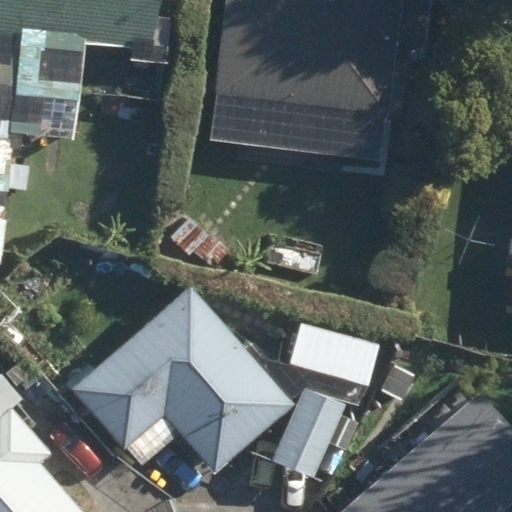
[(0,0),(0,27),(152,45),(158,0),(0,0)]
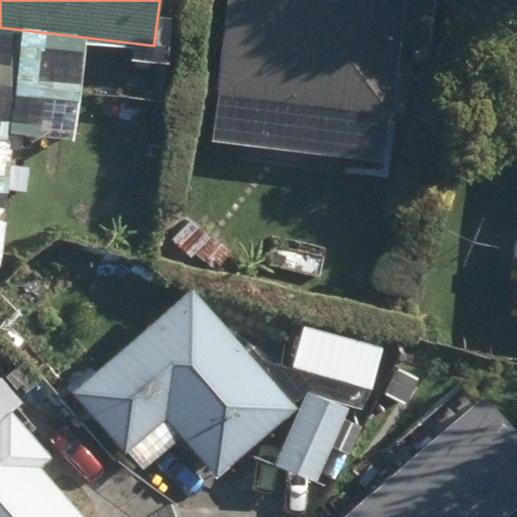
[(229,0),(219,93),(393,112),(401,42),(430,45),(435,0),(229,0)]
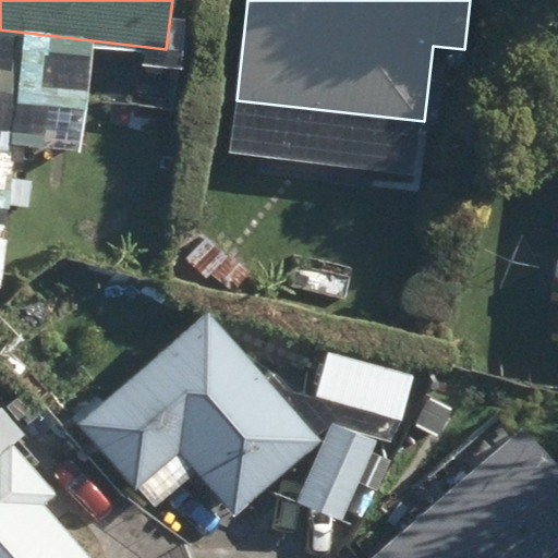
[(0,242),(1,243),(14,149),(9,149),(12,129),(0,126),(0,242)]
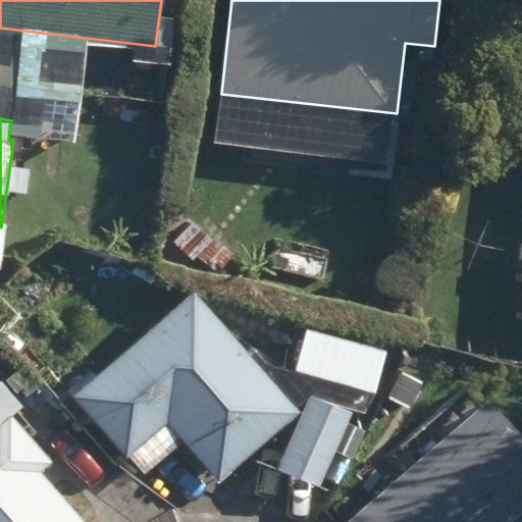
[(167,422),(217,481),(301,411),(195,286),(70,392),(126,456),(167,422)]
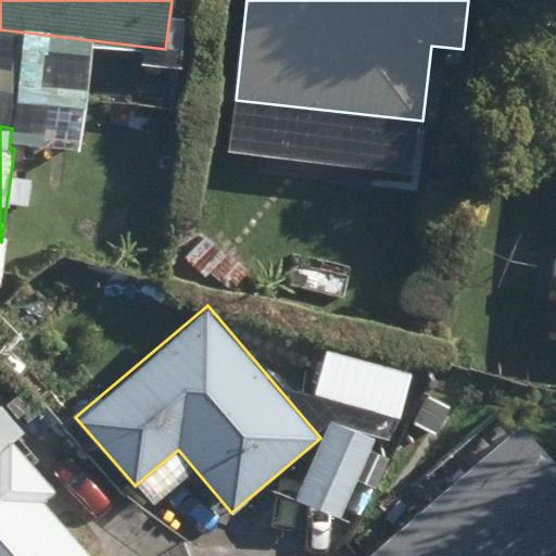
[(320,438),(363,456),(388,395),(406,403),(416,382),(355,356),(320,438)]
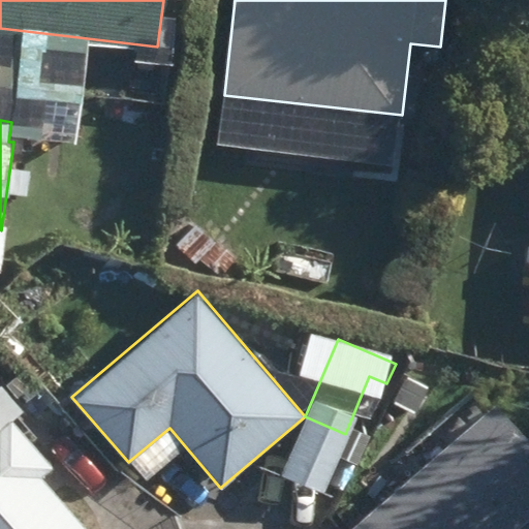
[(391,402),(414,414),(430,386),(406,373),(391,402)]
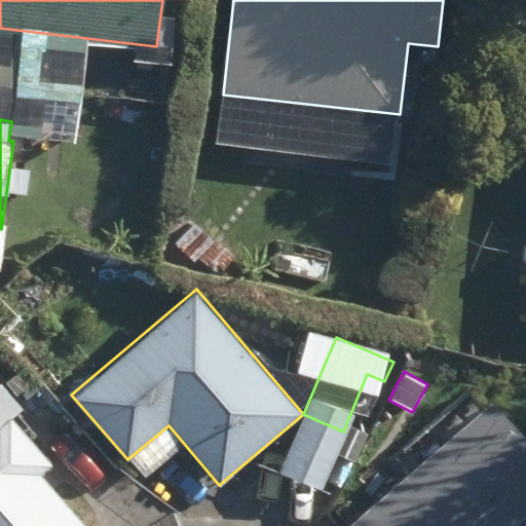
[(347,525),(525,525),(525,436),(494,400),(347,525)]
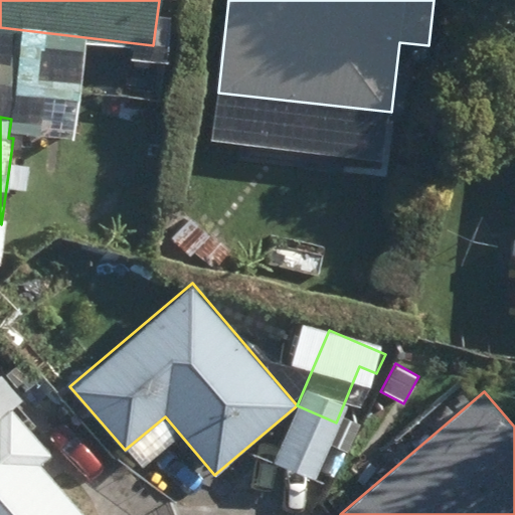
[(0,514),(88,514),(42,462),(52,453),(11,406),(0,414),(0,514)]
